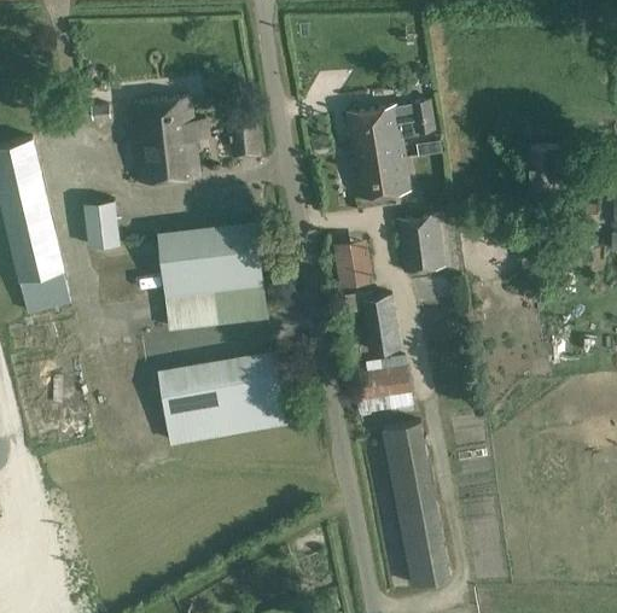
[(338,112),(338,99),(302,100),(302,114),(338,112)]
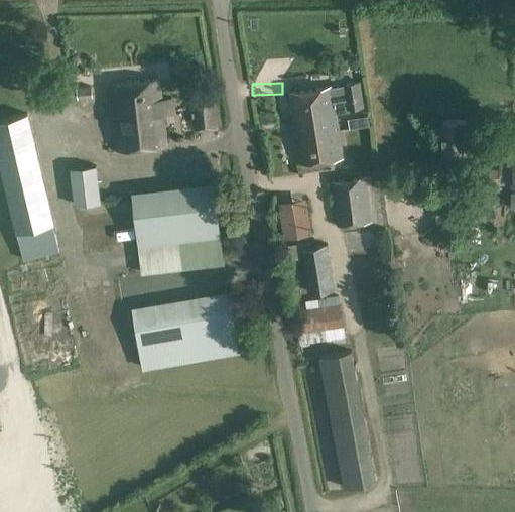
[(110,91),(117,154),(165,148),(158,85),(110,91)]
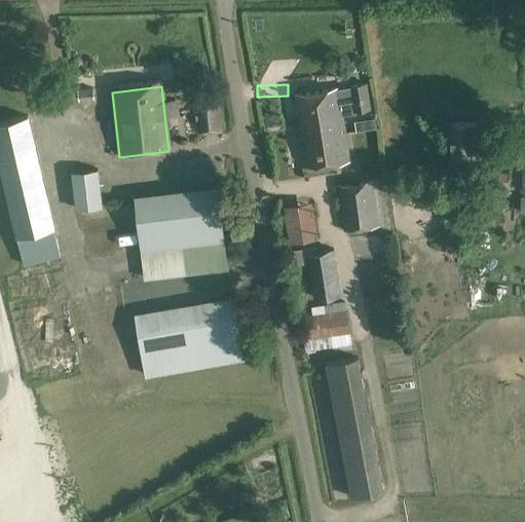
[(353,119),(352,115),(370,112),(366,87),(294,100),(298,128),(321,124),(324,140),(344,137),(342,120),(353,119)]
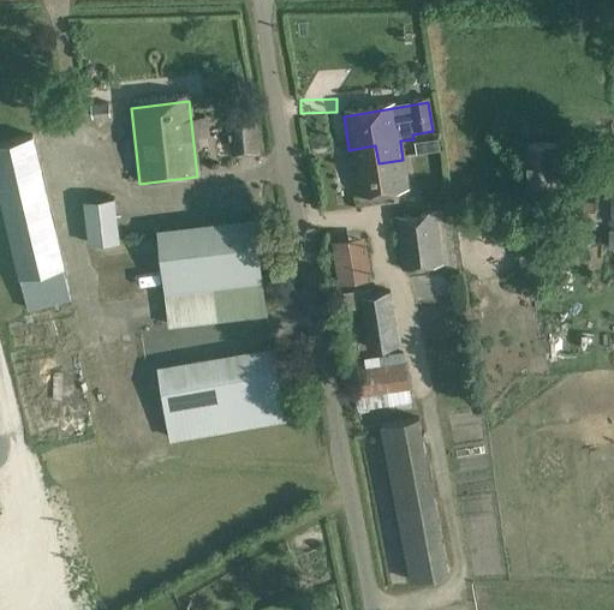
[(107,107),(89,109),(91,123),(108,120),(107,107)]
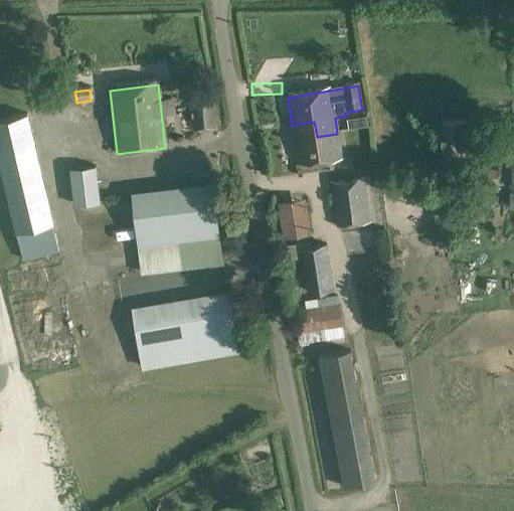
[(214,102),(193,104),(196,136),(217,134),(214,102)]
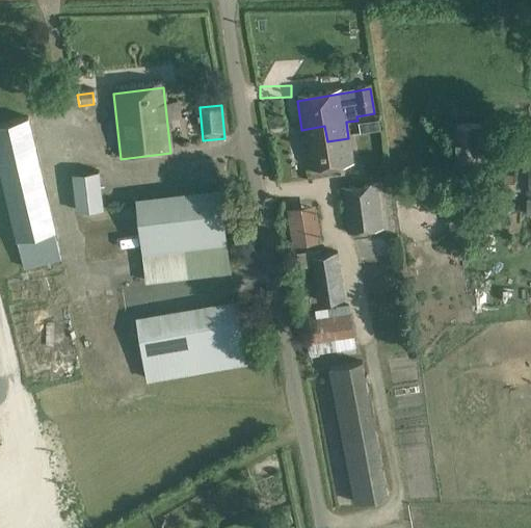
[(88,127),(103,127),(102,112),(87,113),(88,127)]
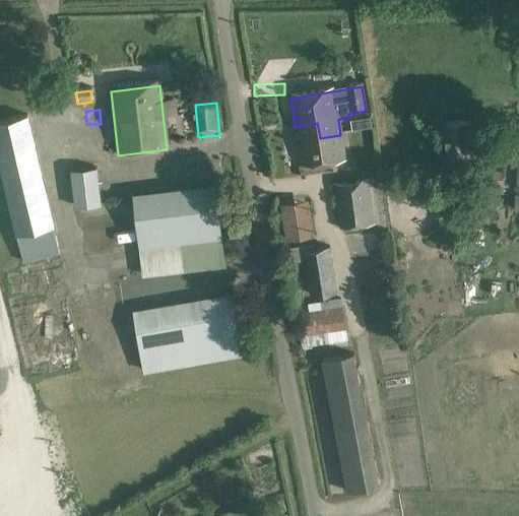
[(27,117),(0,124),(0,174),(22,267),(60,257),(53,230),(55,230),(27,117)]
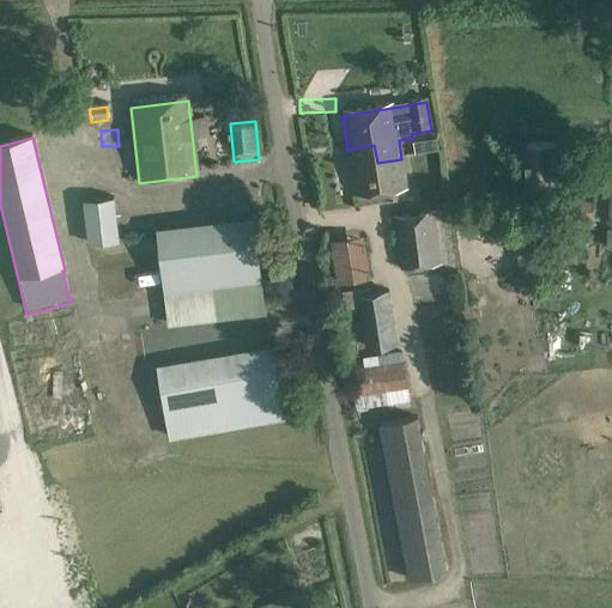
[(374,145),(347,150),(356,200),(407,192),(401,159),(377,163),(374,145)]
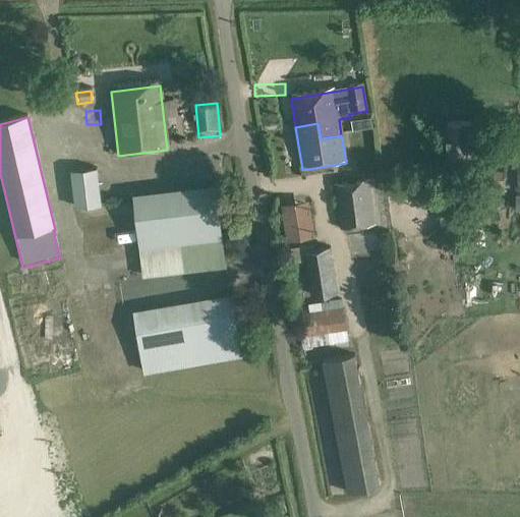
[(446,126),(446,160),(446,177),(463,177),(463,159),(475,159),(474,141),(470,141),(469,126),(446,126)]
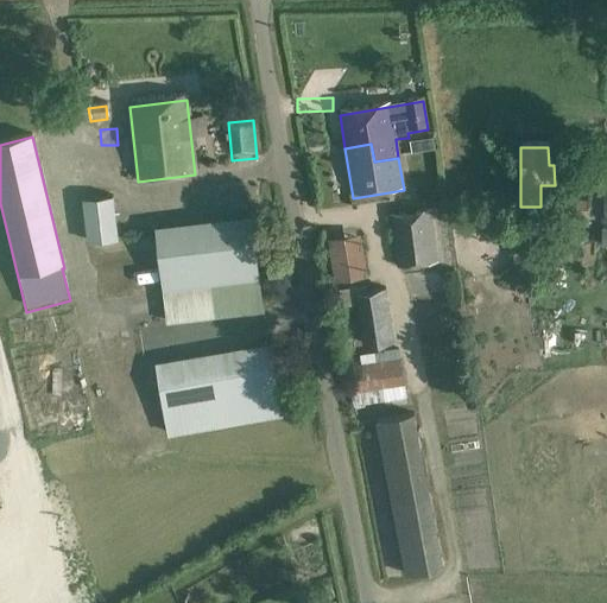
[(86,246),(118,242),(113,200),(81,203),(86,246)]
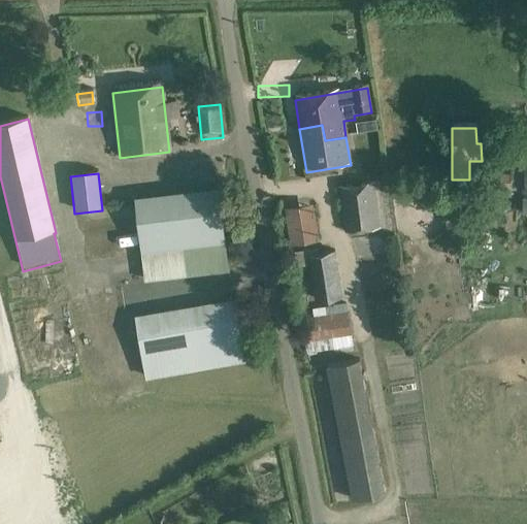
[(337,191),(343,236),(381,231),(374,185),(337,191)]
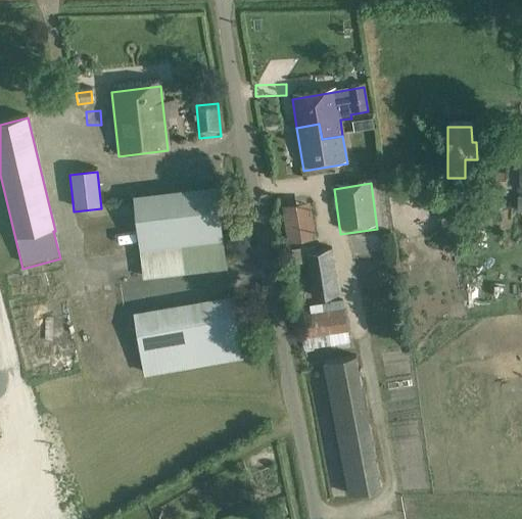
[(217,188),(133,197),(139,254),(223,245),(217,188)]
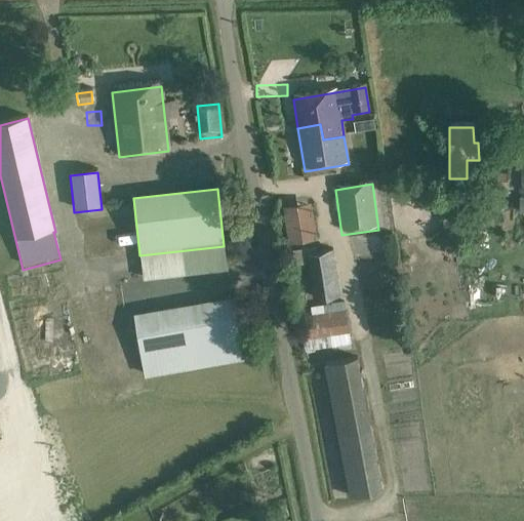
[(316,242),(311,205),(282,209),(288,246),(316,242)]
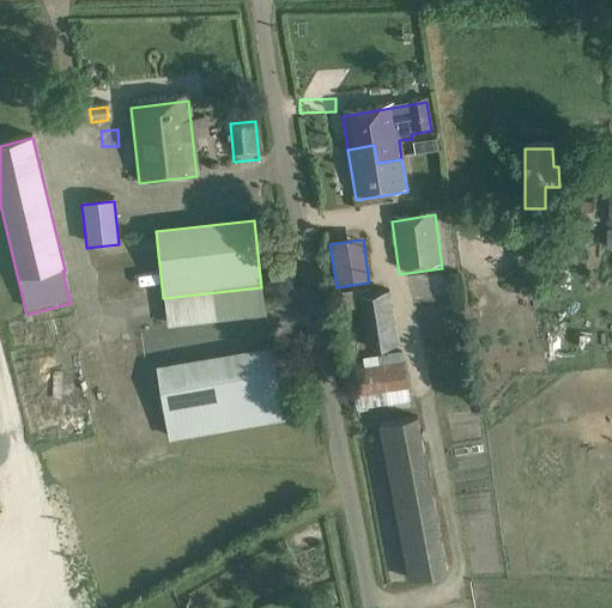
[(547,241),(515,242),(516,271),(549,269),(547,241)]
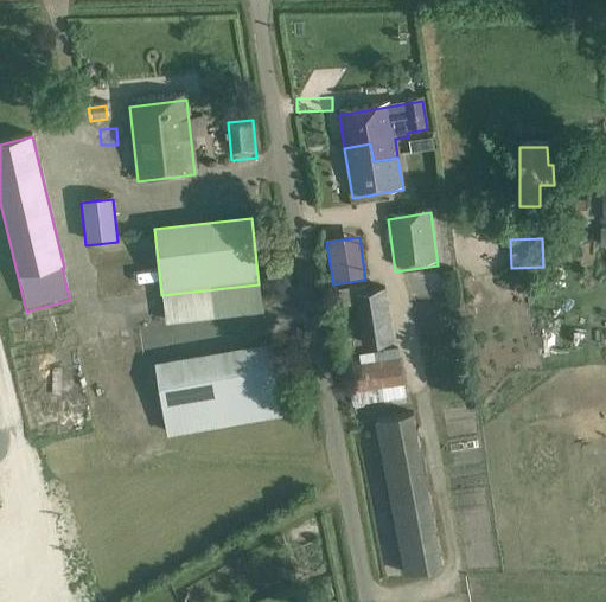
[(108,266),(109,276),(133,274),(132,262),(108,266)]
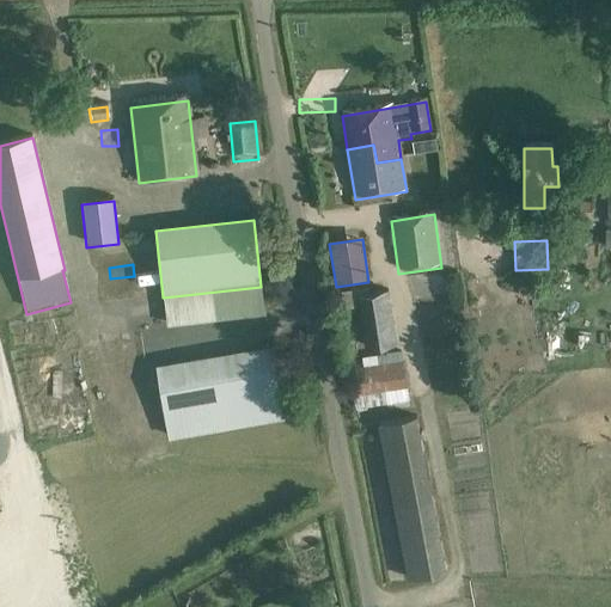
[(396,348),(388,293),(368,296),(367,290),(341,295),(343,312),(356,310),(364,353),(396,348)]
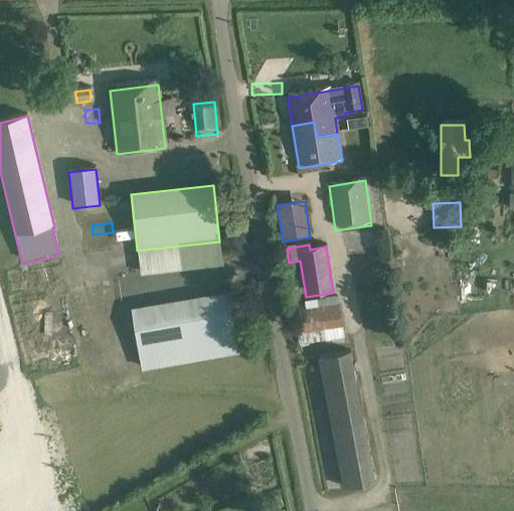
[(138,269),(119,271),(120,283),(139,280),(138,269)]
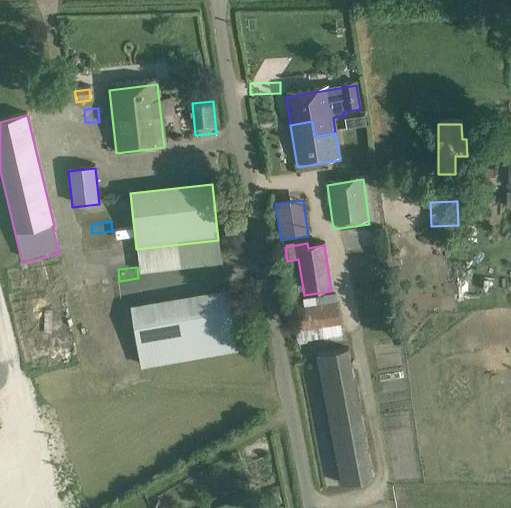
[(140,369),(238,352),(228,292),(130,309),(140,369)]
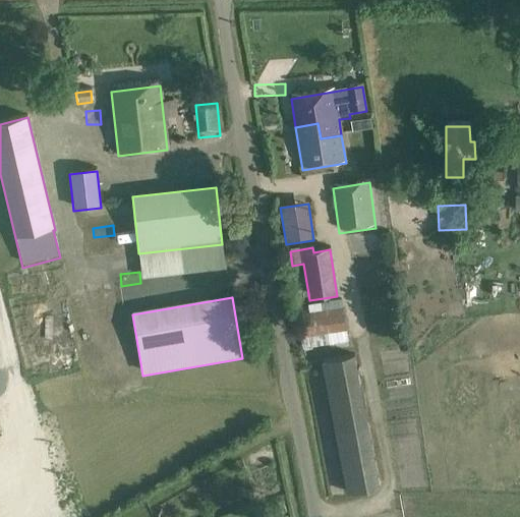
[(341,303),(307,307),(308,316),(297,318),(299,341),(302,341),(304,359),(347,354),(341,303)]
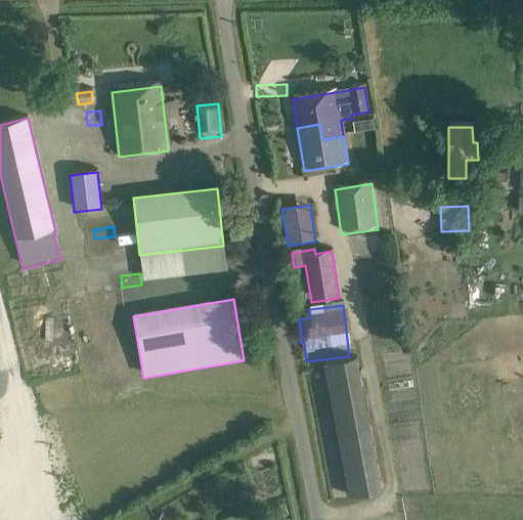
[(322,366),(337,440),(350,502),(383,494),(371,433),(356,360),(322,366)]
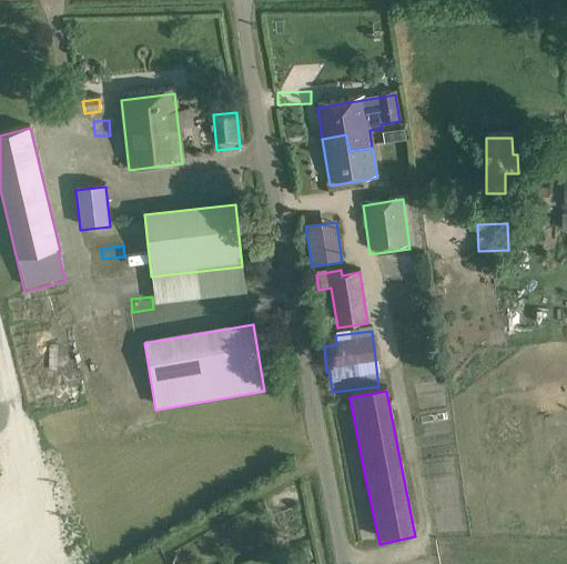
[(24,449),(24,466),(37,466),(37,449),(24,449)]
